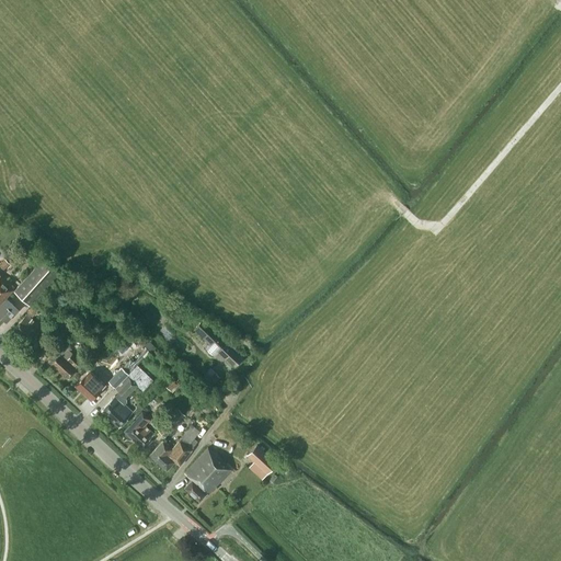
[(13,290),(30,305),(58,272),(43,258),(13,290)]
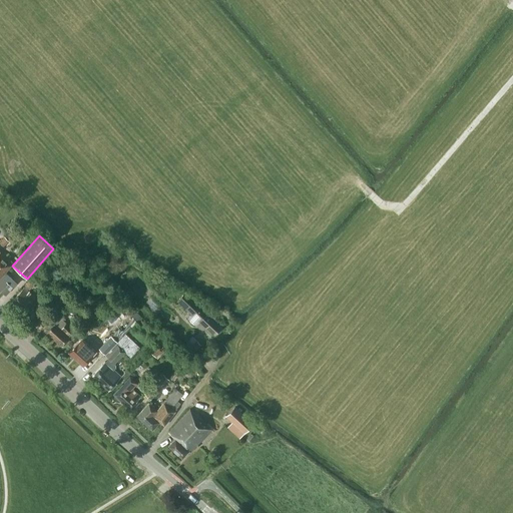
[(0,242),(3,246),(9,240),(4,236),(0,239),(0,242)]
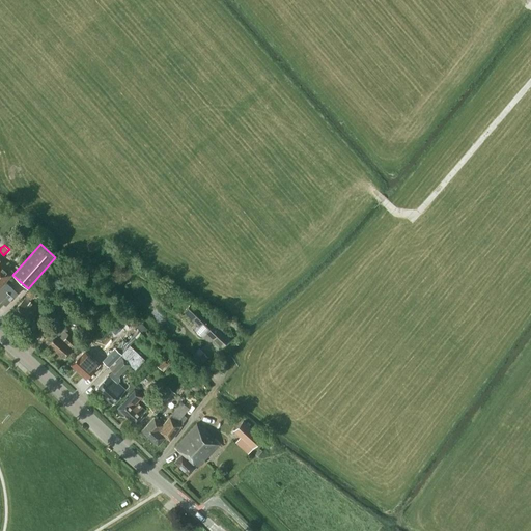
[(0,285),(12,272),(6,266),(0,259),(0,285)]
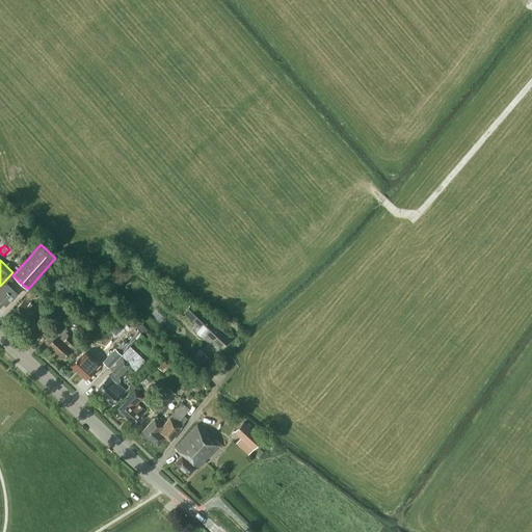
[(7,282),(6,283),(0,288),(0,301),(4,306),(18,292),(7,282)]
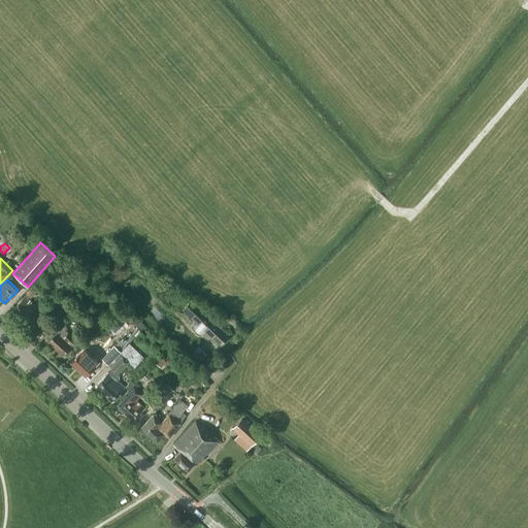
[(36,315),(40,310),(24,296),(11,308),(26,322),(34,314),(36,315)]
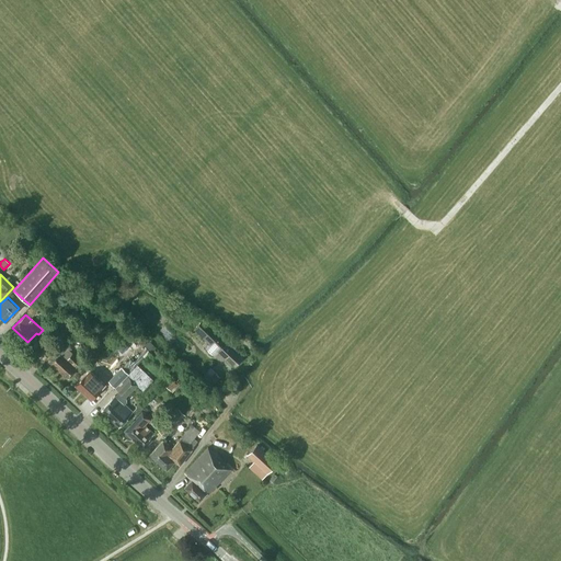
[(228,340),(227,342),(218,333),(216,334),(202,320),(193,329),(208,344),(205,347),(214,356),(218,352),(222,356),(226,357),(233,365),(241,357),(239,355),(240,354),(235,347),(228,340)]
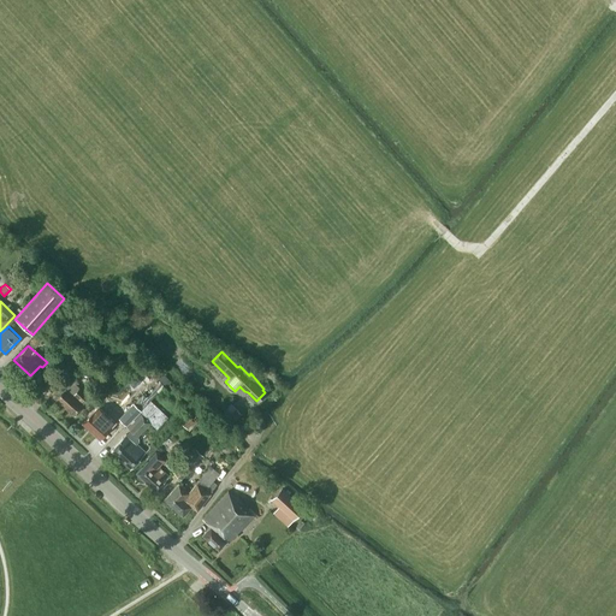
[(88,408),(94,402),(66,377),(59,384),(61,386),(53,396),(73,415),(83,404),(88,408)]
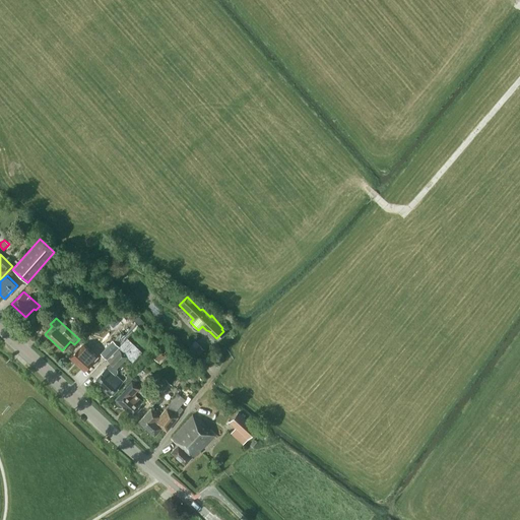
[(113,339),(100,352),(107,359),(124,341),(118,335),(114,340),(113,339)]
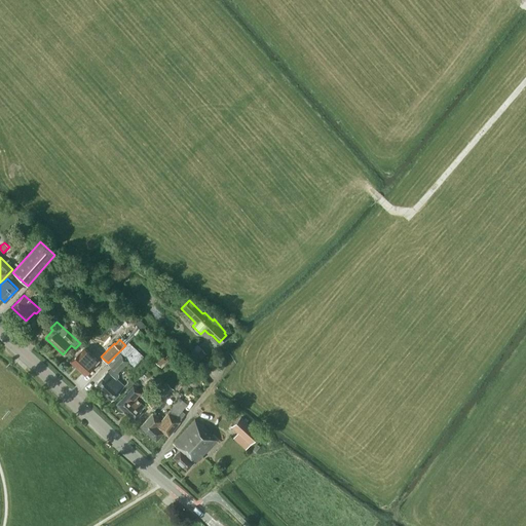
[(123,385),(116,379),(118,376),(117,372),(128,361),(134,366),(143,355),(127,341),(125,345),(108,363),(112,367),(109,370),(107,371),(95,384),(111,400),(123,385)]
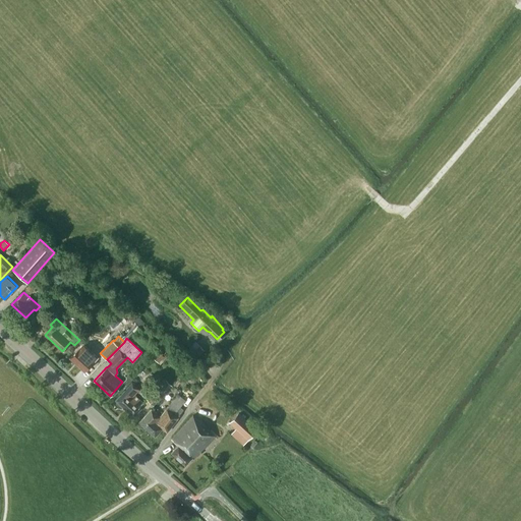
[(83,371),(96,357),(81,344),(69,358),(83,371)]
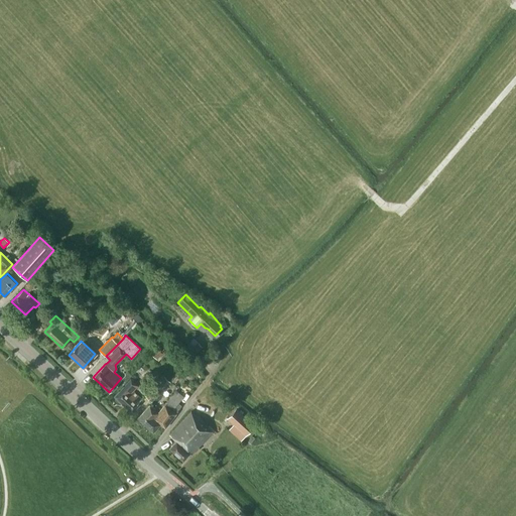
[(196,354),(203,347),(198,341),(189,348),(196,354)]
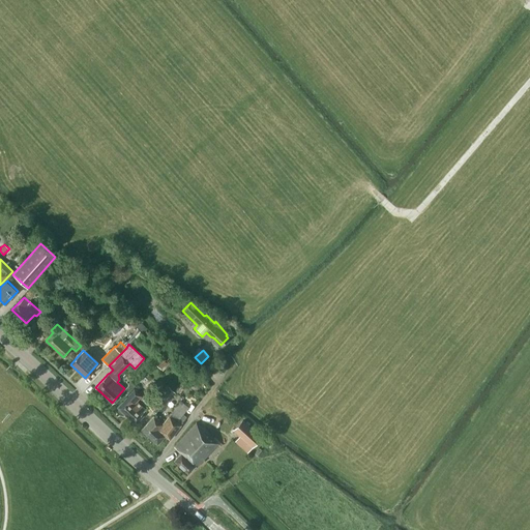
[(153,362),(160,354),(158,352),(157,353),(155,351),(151,356),(151,359),(153,362)]
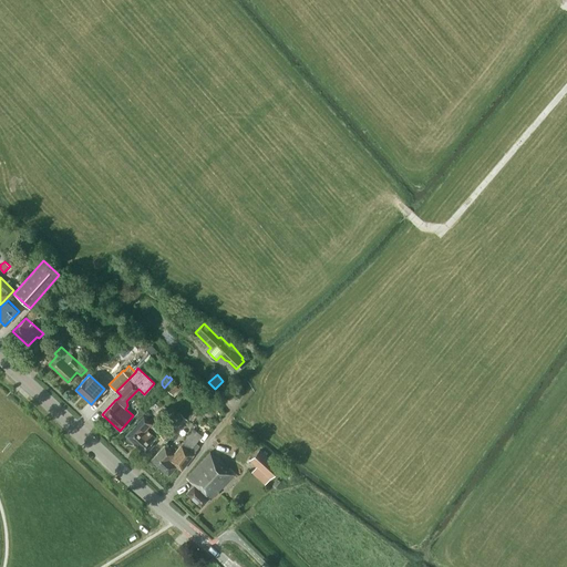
[(178,388),(172,381),(165,388),(172,394),(178,388)]
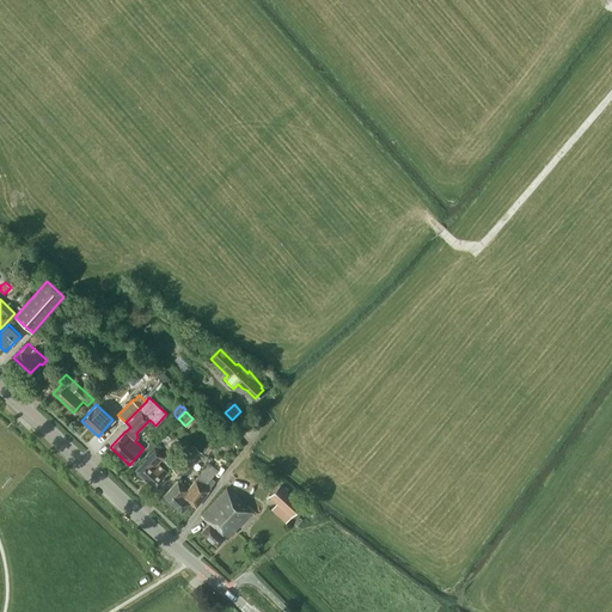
[(210,420),(206,424),(213,430),(218,426),(210,420)]
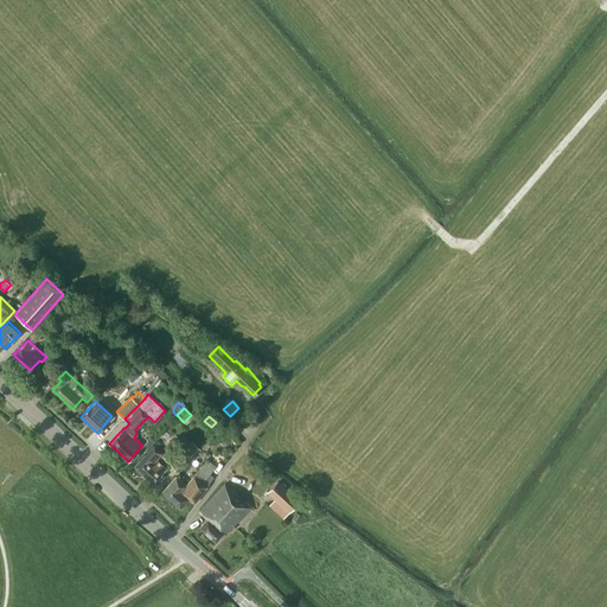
[(171,465),(178,472),(200,448),(192,441),(171,465)]
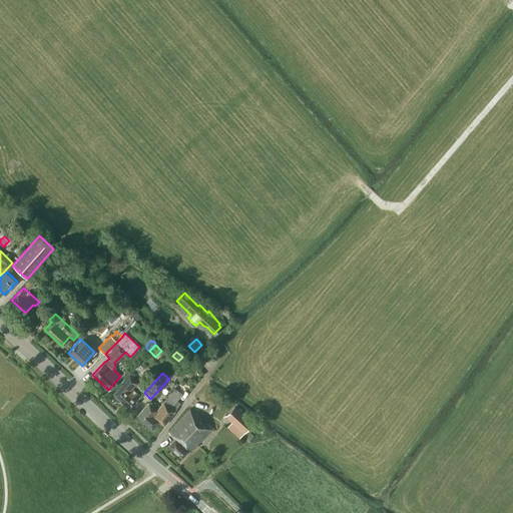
[(139,396),(131,389),(137,383),(129,376),(112,394),(130,411),(138,402),(135,400),(139,396)]
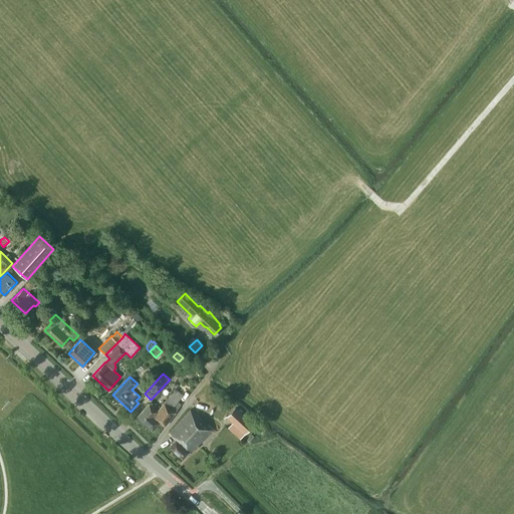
[(158,409),(156,411),(148,403),(136,416),(152,430),(159,422),(164,425),(180,404),(177,402),(186,392),(178,384),(158,409)]
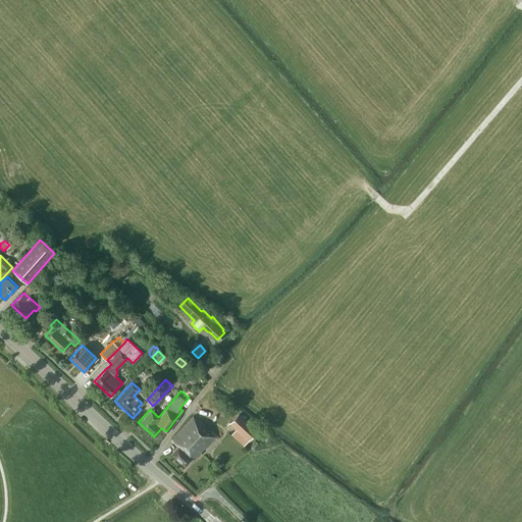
[(240,414),(231,423),(250,438),(258,429),(240,414)]
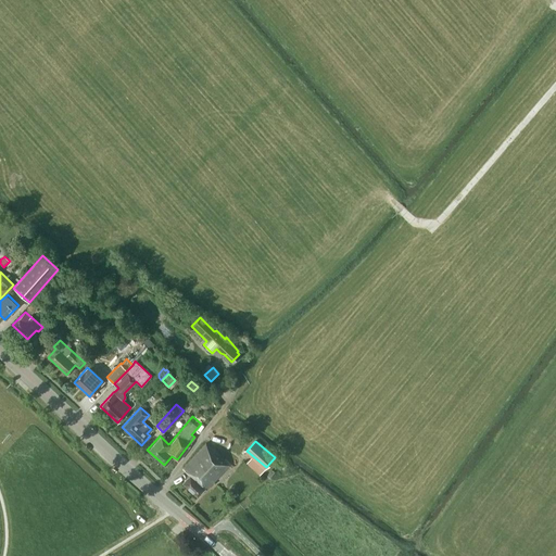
[(205,490),(228,465),(205,443),(182,468),(189,475),(181,482),(197,495),(203,488),(205,490)]
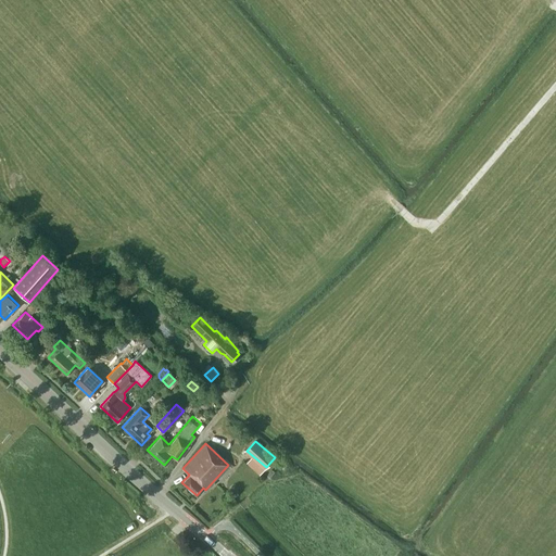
All buildings are outlined.
